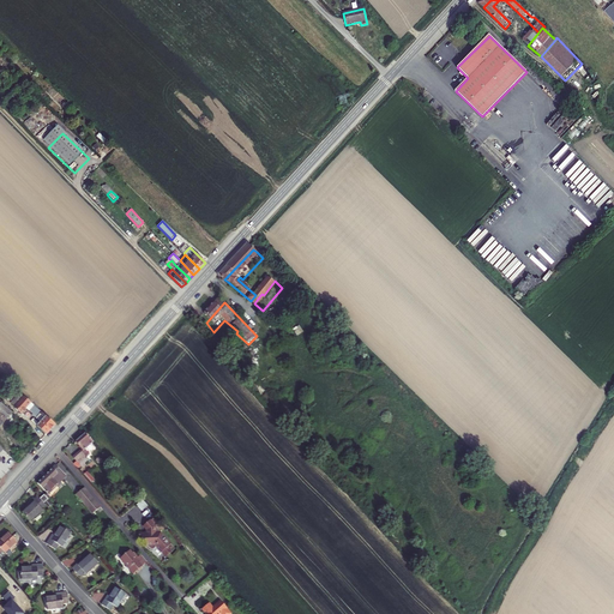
[(56,429),(53,426),(52,425),(53,425),(20,396),(11,407),(23,416),(26,413),(34,419),(41,426),(37,429),(48,439),(56,429)]
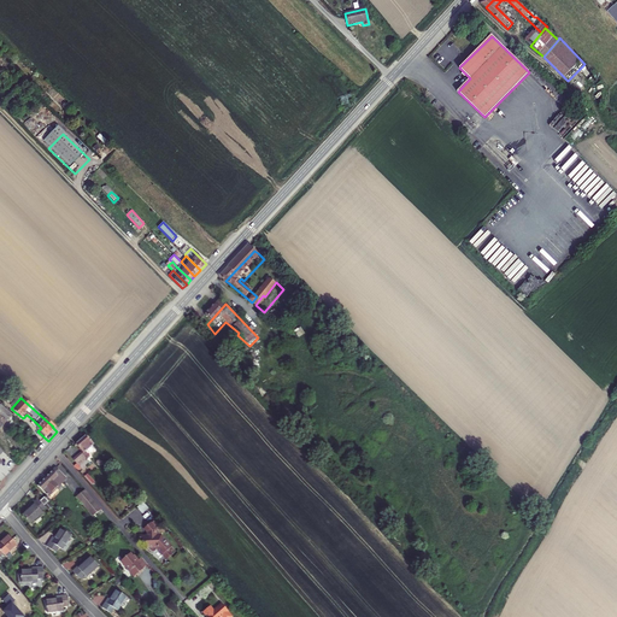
[(0,419),(11,432),(17,424),(6,413),(0,419)]
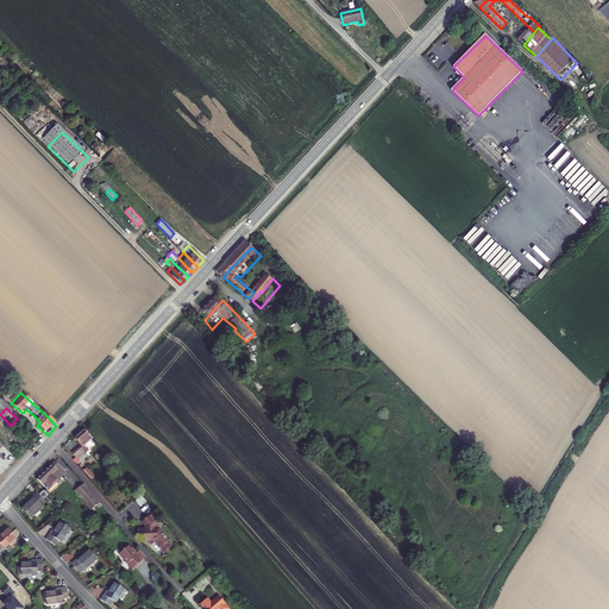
[(92,451),(100,444),(92,435),(81,444),(89,453),(80,460),(88,470),(92,466),(89,465),(94,462),(92,459),(96,456),(92,451)]
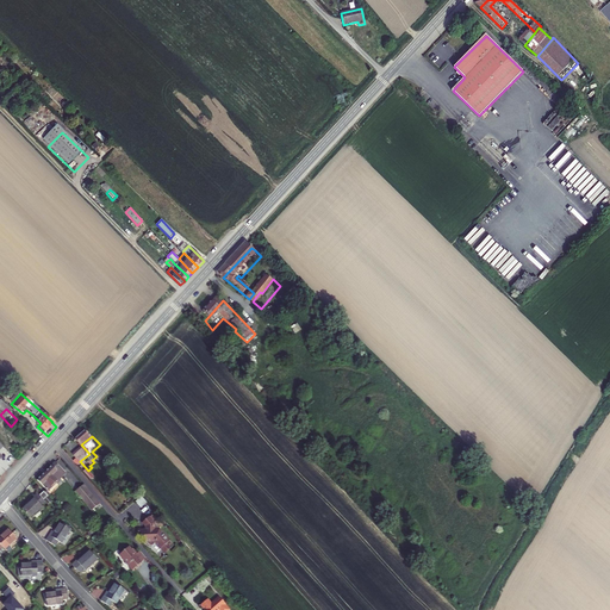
[(49,493),(64,477),(68,474),(58,465),(39,484),(49,493)]
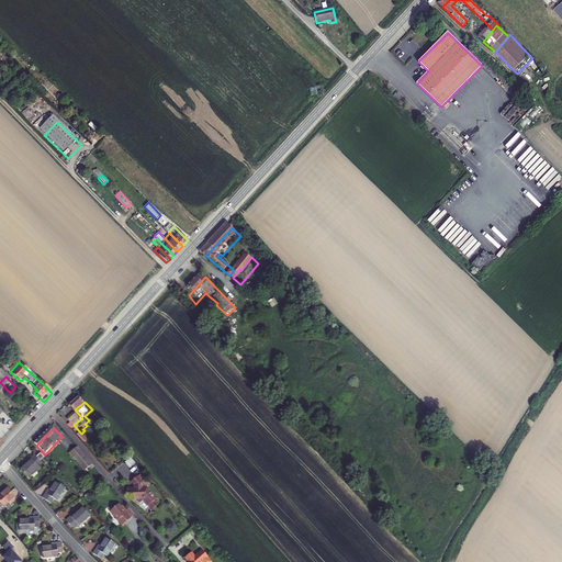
[(77,447),(70,453),(85,471),(92,464),(77,447)]
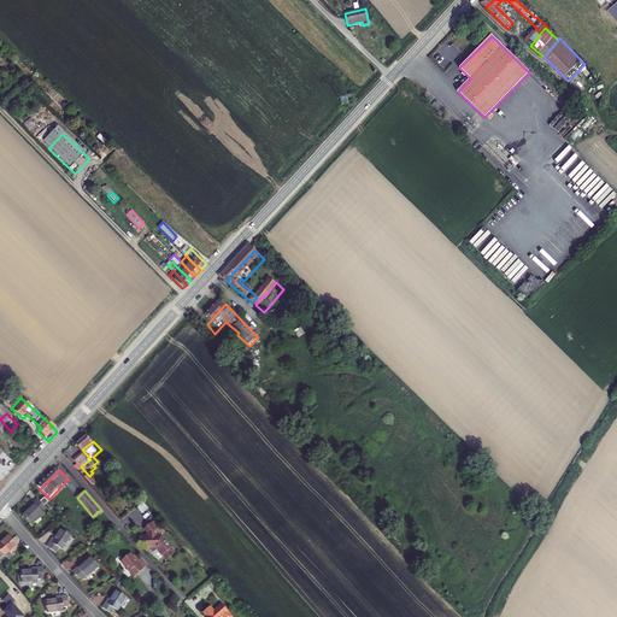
[(40,500),(36,498),(29,506),(30,507),(22,515),(30,523),(42,512),(41,511),(46,506),(43,505),(40,500)]
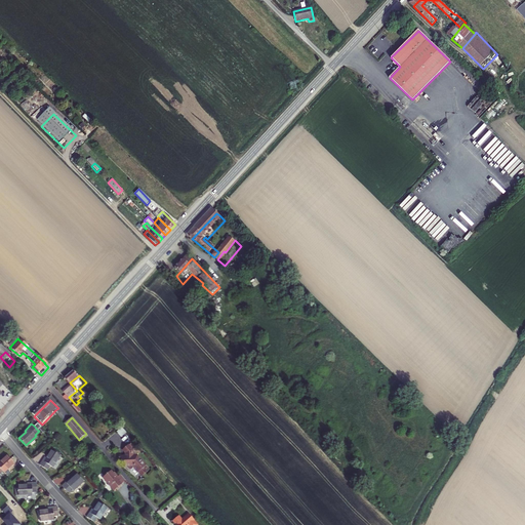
[(126,432),(121,427),(116,431),(121,437),(126,432)]
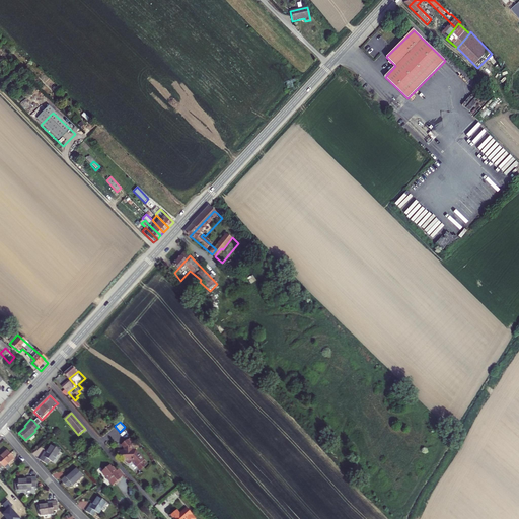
[(146,466),(142,462),(145,460),(140,455),(141,454),(128,440),(122,445),(125,448),(125,451),(121,451),(119,451),(119,454),(121,454),(121,457),(124,457),(124,458),(125,458),(125,461),(129,464),(131,464),(133,462),(142,470),(146,466)]
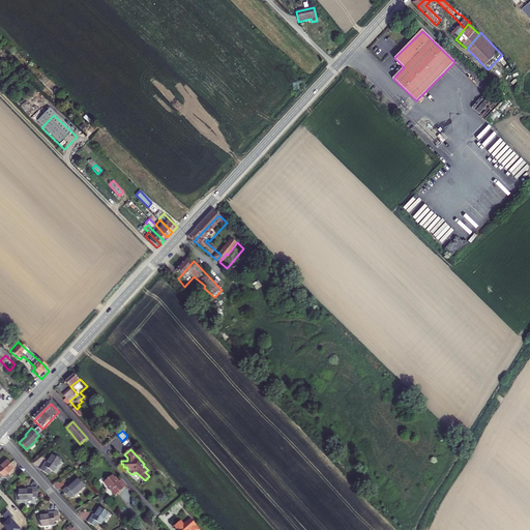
[(46,462),(40,470),(49,474),(52,470),(54,472),(61,460),(53,454),(48,463),(46,462)]
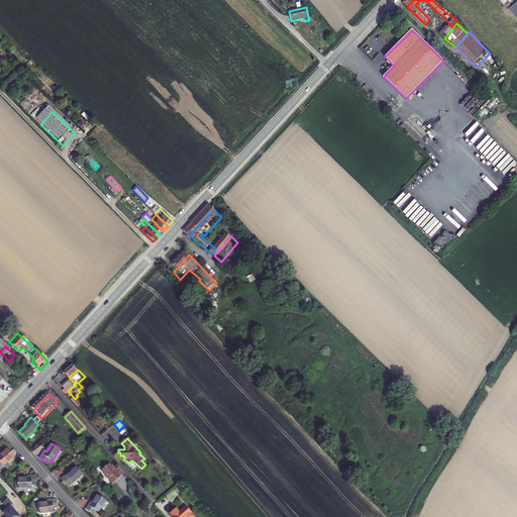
[(18,461),(11,453),(4,460),(2,458),(0,460),(0,470),(2,472),(6,469),(8,471),(18,461)]
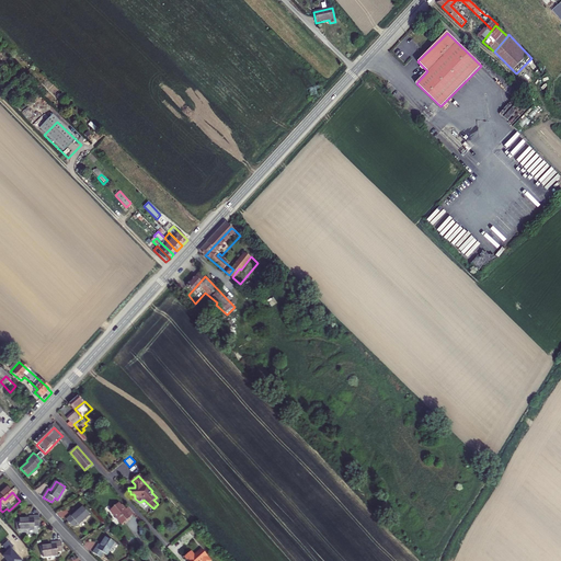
[(111,511),(122,524),(126,519),(127,521),(132,517),(130,516),(135,513),(128,506),(126,508),(123,504),(122,505),(119,503),(111,511)]
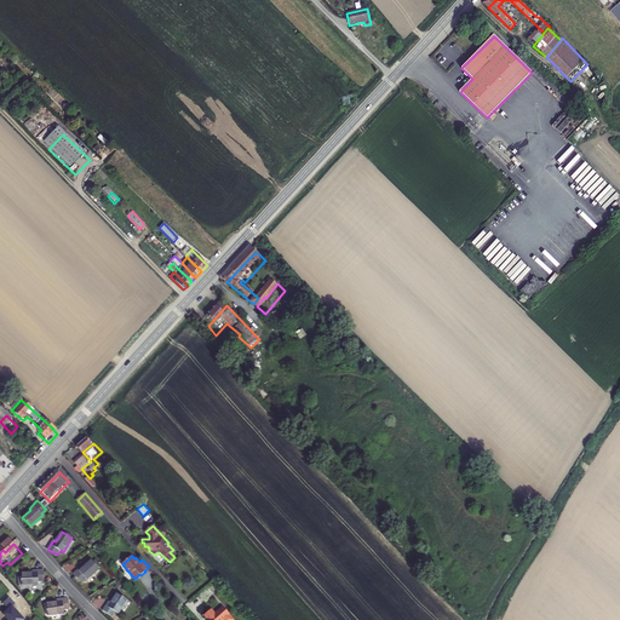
[(99,568),(92,558),(84,567),(81,564),(73,573),(80,580),(85,577),(87,579),(99,568)]
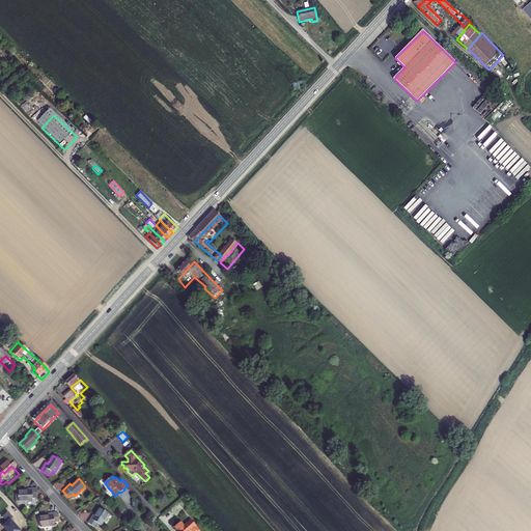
[(42,502),(40,493),(31,494),(31,496),(22,495),(22,505),(36,505),(36,502),(42,502)]
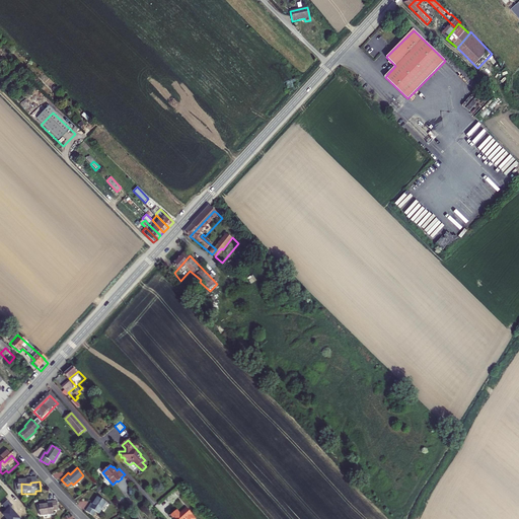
[(87,509),(94,515),(97,511),(100,513),(108,502),(100,495),(94,503),(92,502),(87,509)]
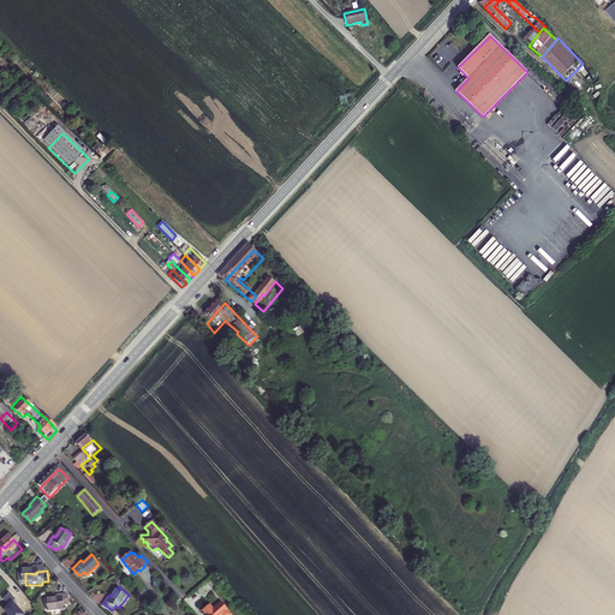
[(75,609),(72,599),(61,601),(61,603),(51,604),(52,614),(61,614),(70,614),(69,610),(75,609)]
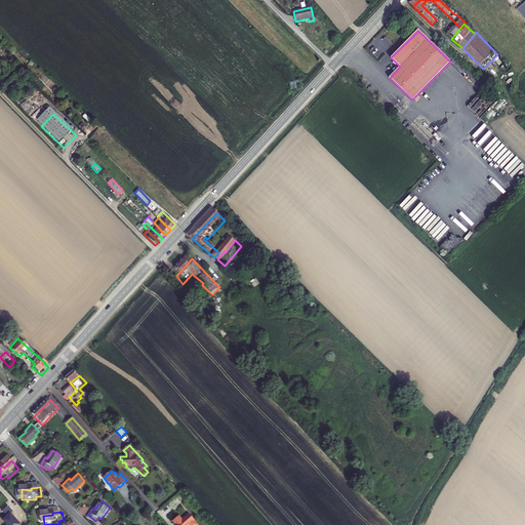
[(176,524),(197,524),(198,524),(196,522),(196,521),(190,514),(183,519),(180,516),(174,521),(177,524),(176,524)]
